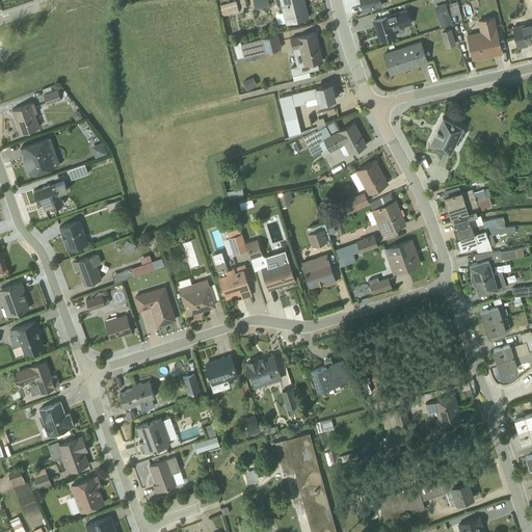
[(222,15),(239,10),(236,0),(219,4),(222,15)]
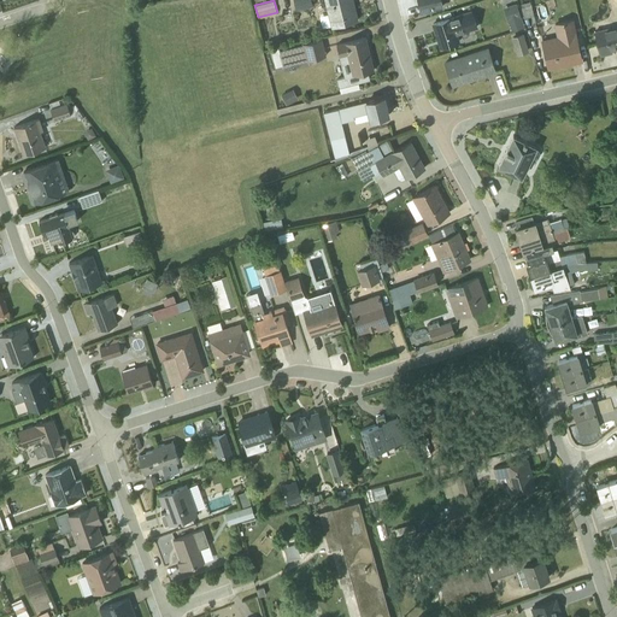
[(293,0),(297,10),(312,6),(311,0),(293,0)]
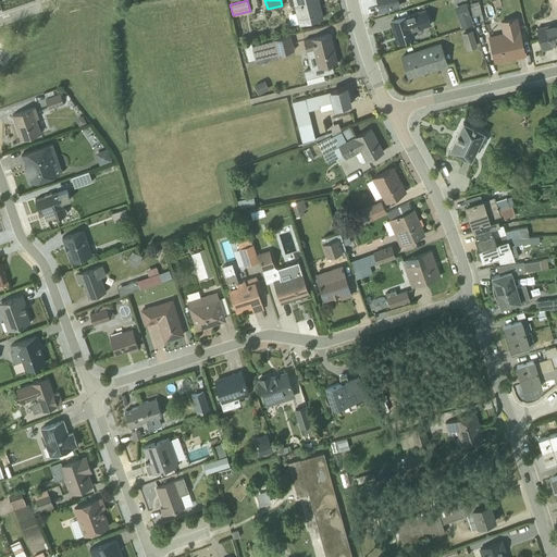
[(322,17),(317,0),(293,0),(299,23),(322,17)]
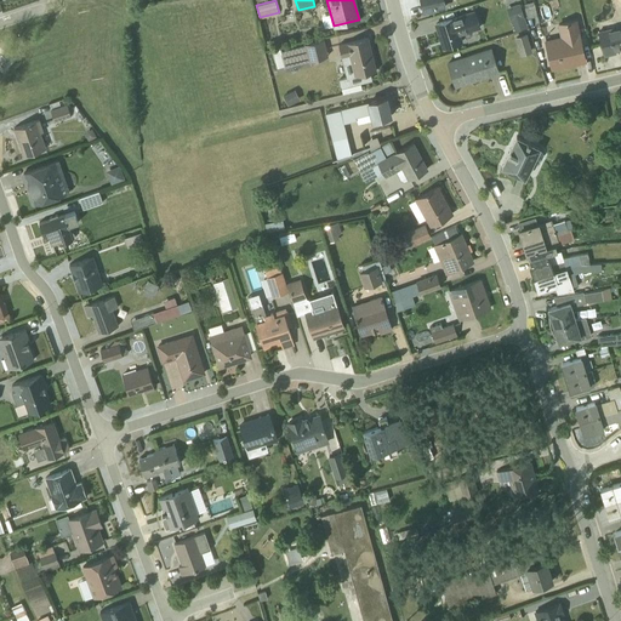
[(421,0),(425,11),(445,6),(444,0),(421,0)]
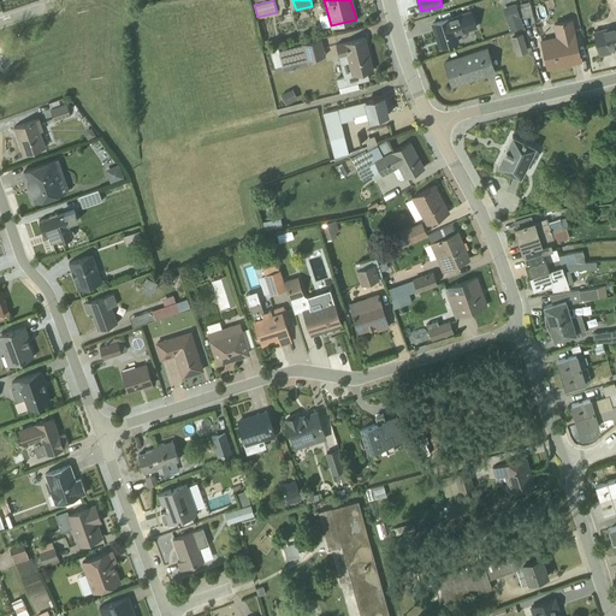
[(533,15),(529,1),(519,4),(523,17),(533,15)]
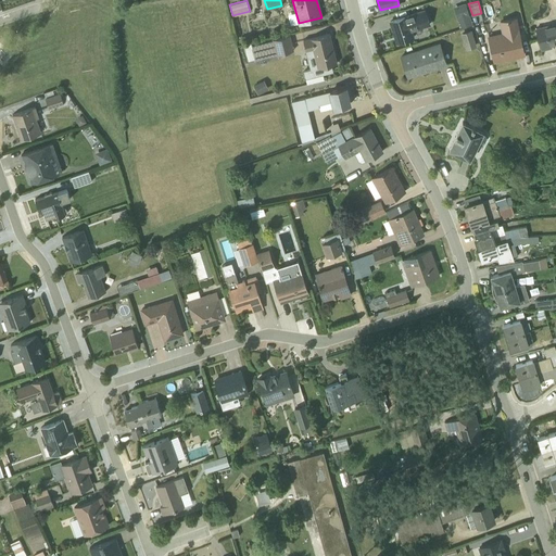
[(471,24),(465,2),(453,7),(459,28),(471,24)]
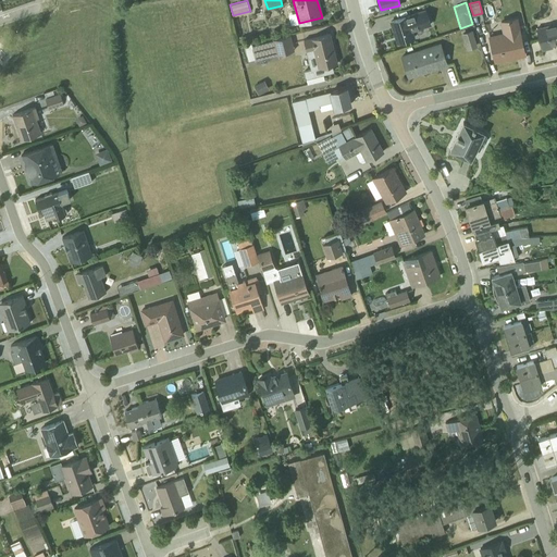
[(396,31),(399,41),(415,37),(412,31),(431,24),(425,10),(391,21),(394,31),(396,31)]
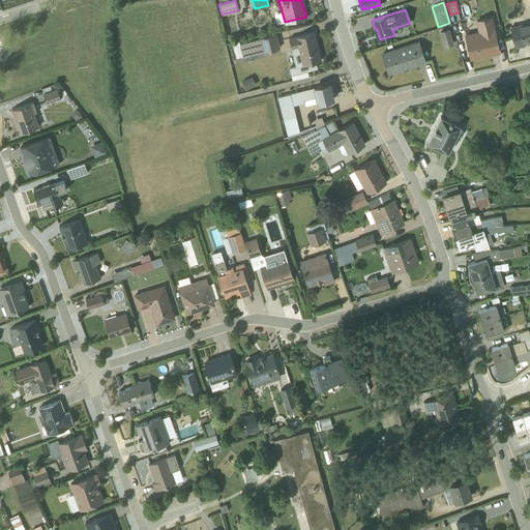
[(498,51),(491,16),(475,19),(477,30),(465,32),(470,57),(498,51)]
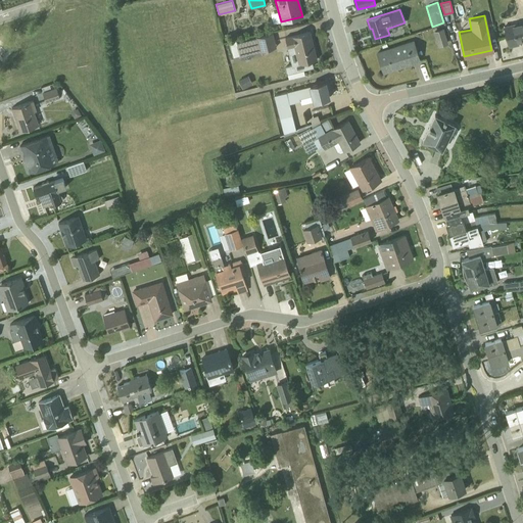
[(517,41),(522,39),(522,17),(522,18),(522,20),(504,26),(509,47),(518,45),(517,41)]
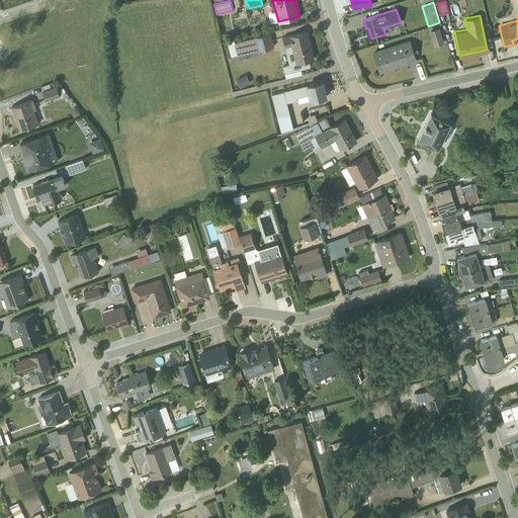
[(429,31),(434,46),(444,42),(439,27),(429,31)]
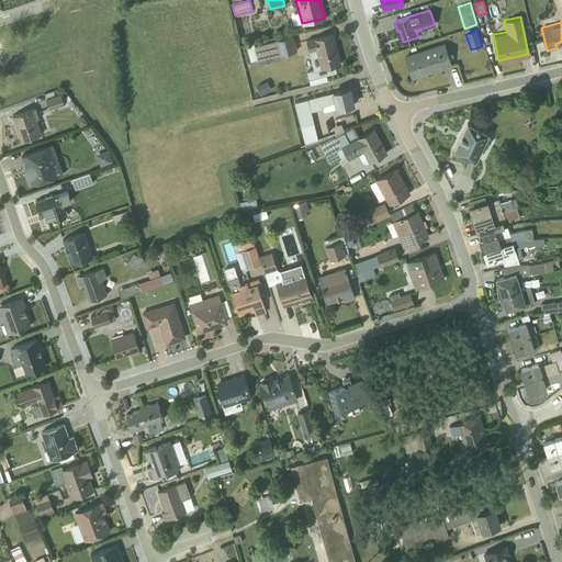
[(332,34),(306,40),(313,68),(305,69),(307,78),(336,71),(334,65),(339,63),(332,34)]
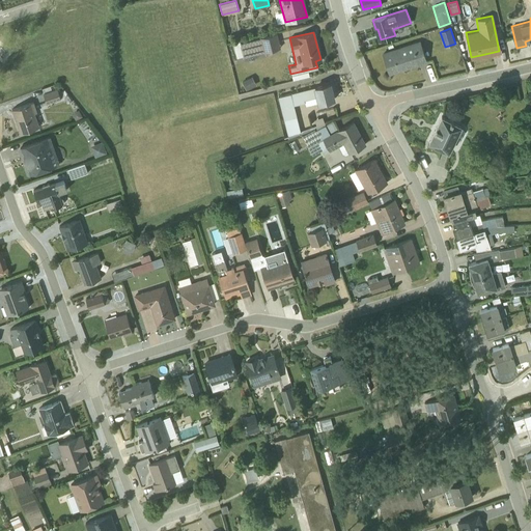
[(276,34),(240,43),(243,55),(279,47),(276,34)]
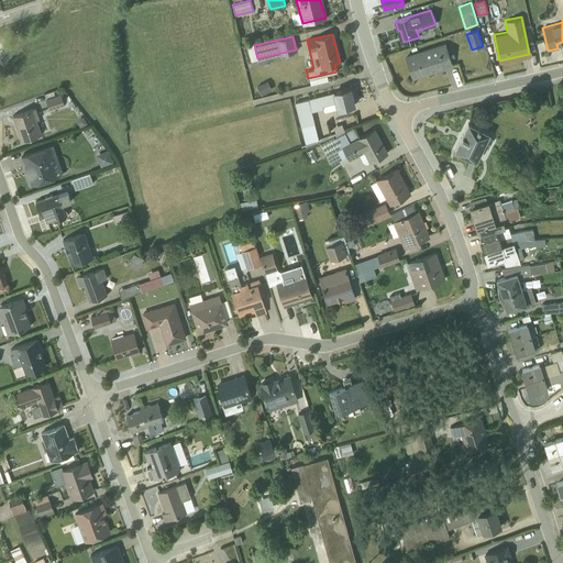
[(406,56),(412,77),(414,76),(428,72),(428,73),(451,65),(444,43),(406,56)]
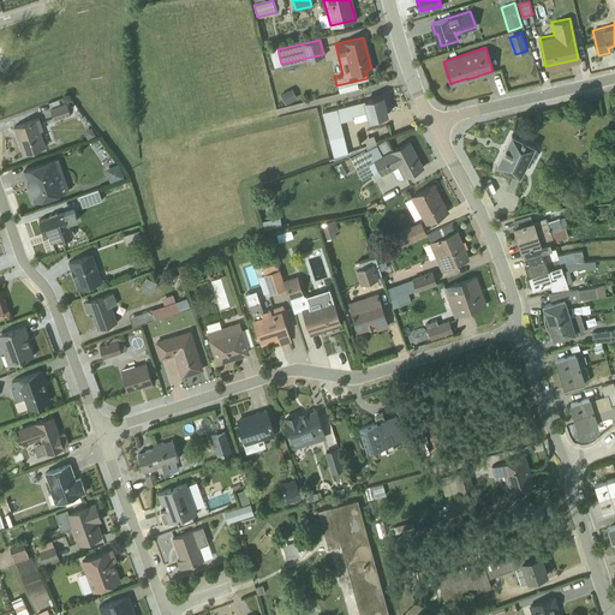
[(382,96),(322,112),(334,156),(348,153),(340,121),(353,118),(354,123),(387,114),(382,96)]
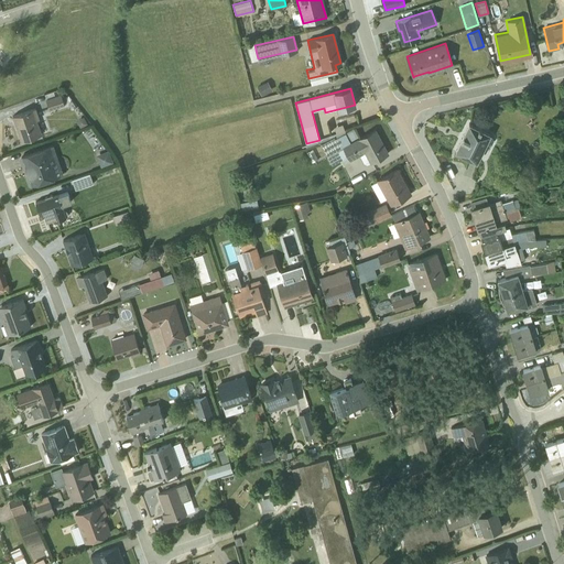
[(44,94),(50,109),(64,104),(64,102),(68,101),(71,109),(76,107),(69,99),(71,98),(68,95),(62,97),(61,94),(55,96),(53,90),(44,94)]
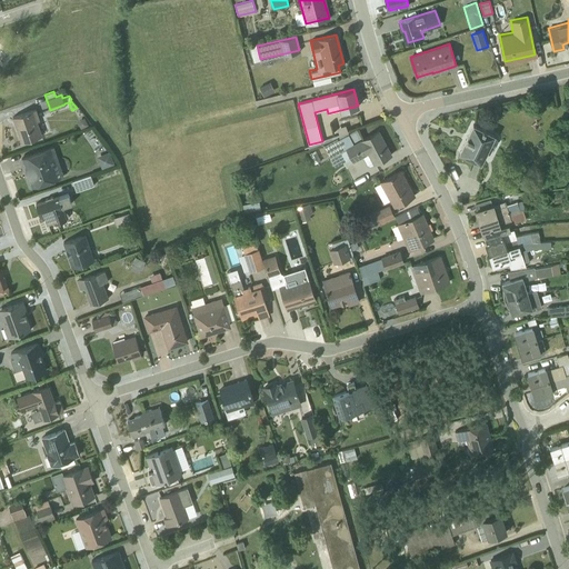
[(36,108),(12,117),(21,142),(42,135),(37,121),(40,120),(36,108)]
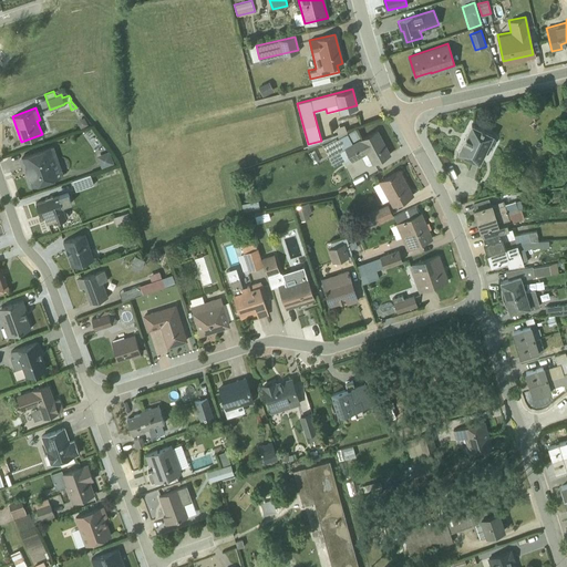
[(337,125),(339,132),(347,130),(346,123),(337,125)]
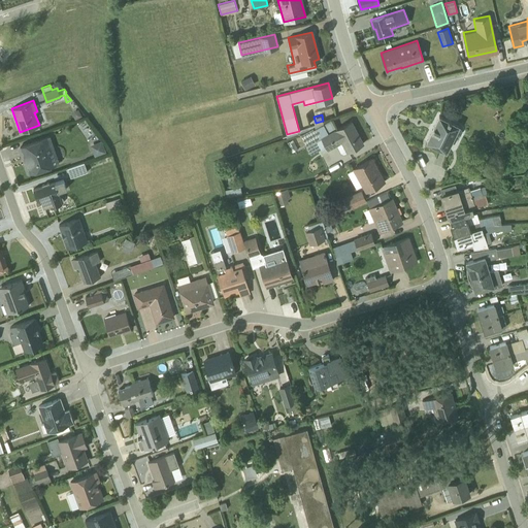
[(463,126),(438,114),(426,139),(446,150),(453,135),(458,137),(463,126)]
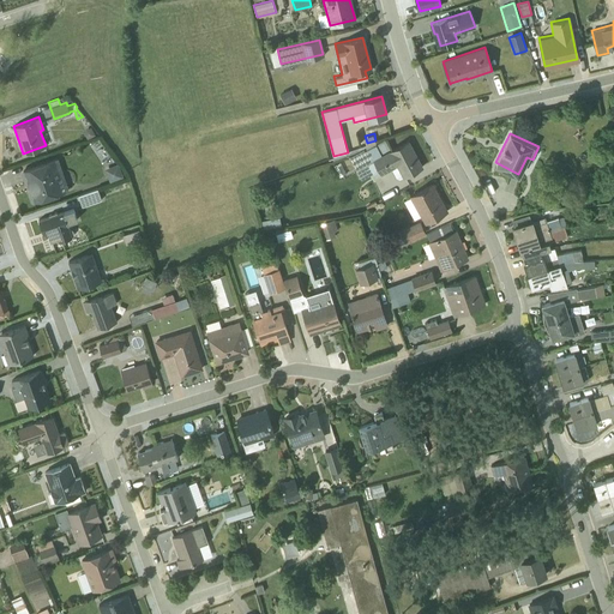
[(415,156),(408,142),(381,156),(380,154),(390,149),(385,140),(365,151),(363,149),(349,156),(361,179),(369,174),(371,176),(380,172),(381,174),(391,169),(397,180),(419,168),(414,157),(415,156)]
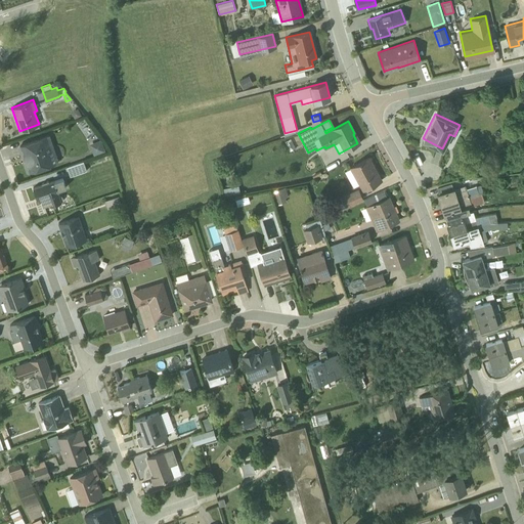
[(58,162),(50,136),(19,146),(28,172),(58,162)]
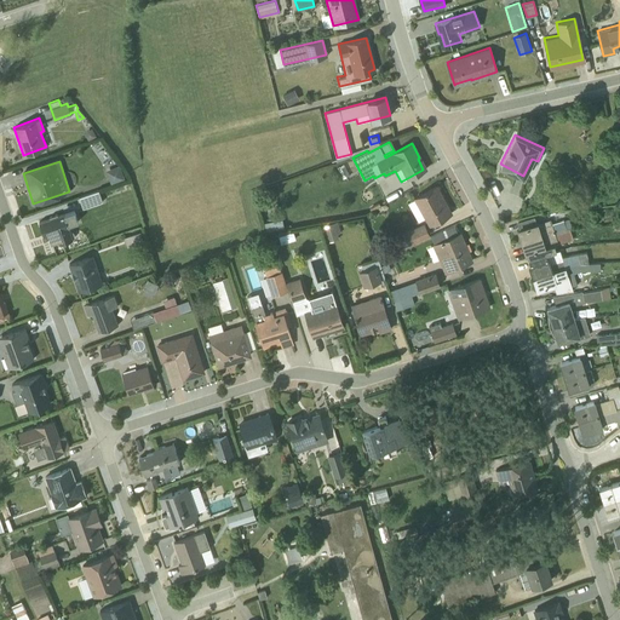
[(120,166),(105,171),(110,183),(124,178),(120,166)]
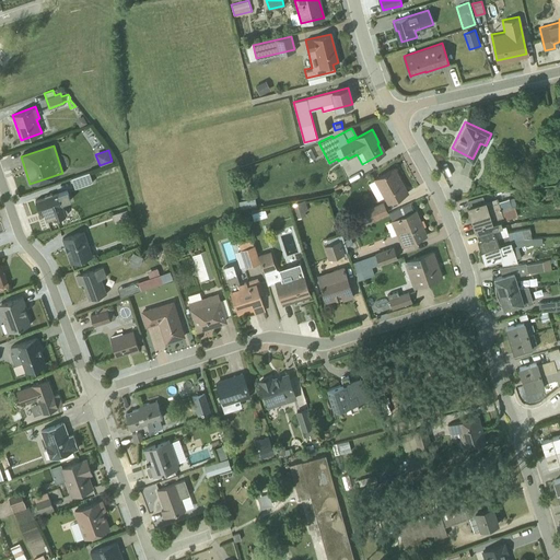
[(387,203),(405,194),(400,186),(403,185),(394,168),(368,182),(377,199),(383,196),(387,203)]
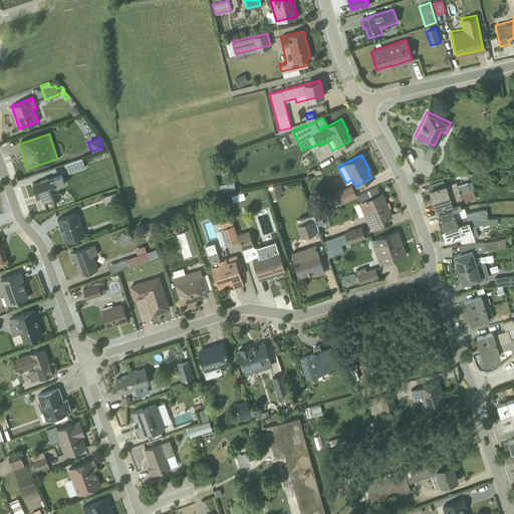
[(81,157),(66,163),(69,172),(85,167),(81,157)]
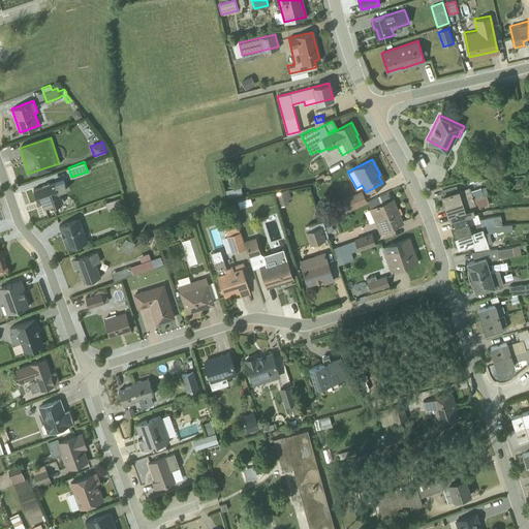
[(63,179),(32,189),(36,201),(40,199),(43,207),(50,205),(50,207),(62,203),(58,190),(66,188),(63,179)]
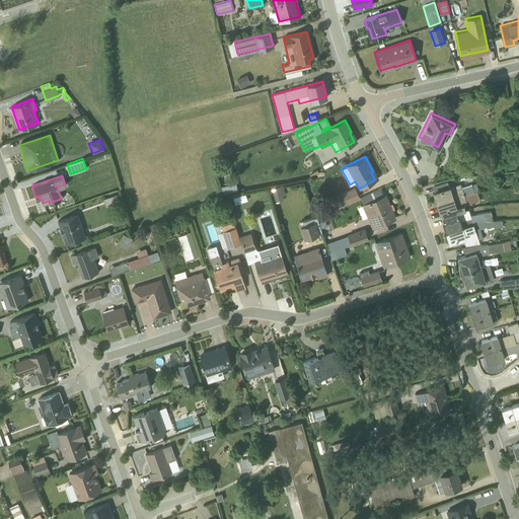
[(433,186),(437,200),(473,191),(471,183),(462,187),(461,183),(449,187),(447,181),(433,186)]
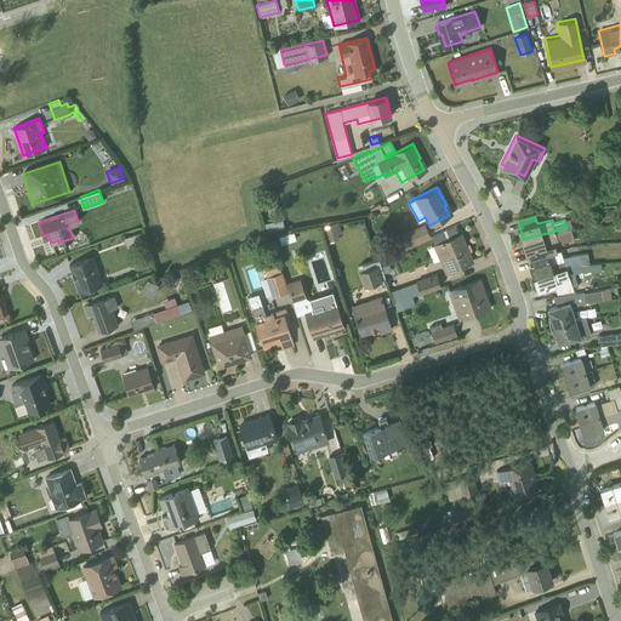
[(337,221),(324,224),(329,239),(342,235),(337,221)]
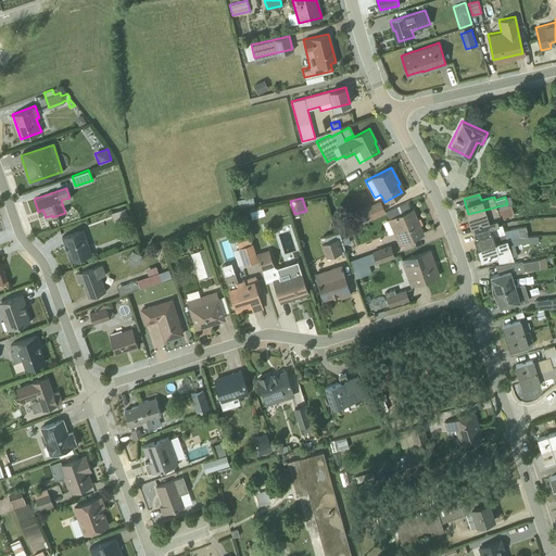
[(386,210),(380,200),(354,213),(356,217),(358,223),(386,210)]
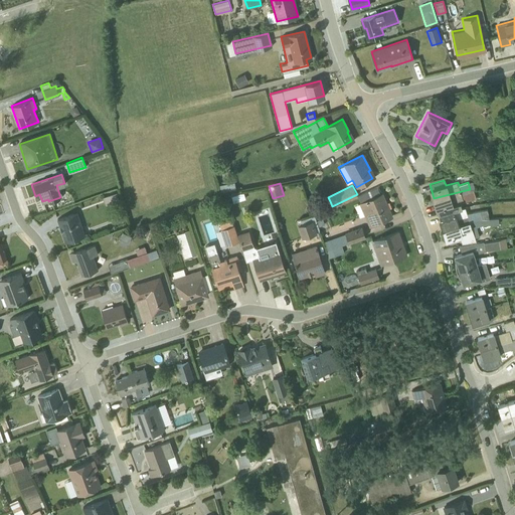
[(473,188),(470,189),(434,198),(439,214),(463,207),(461,202),(476,198),(473,188)]
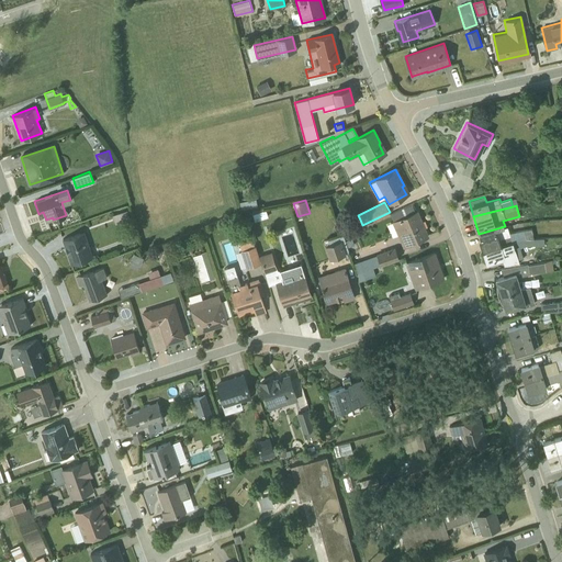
[(403,246),(428,235),(416,210),(413,212),(411,206),(403,210),(406,215),(392,221),(403,246)]
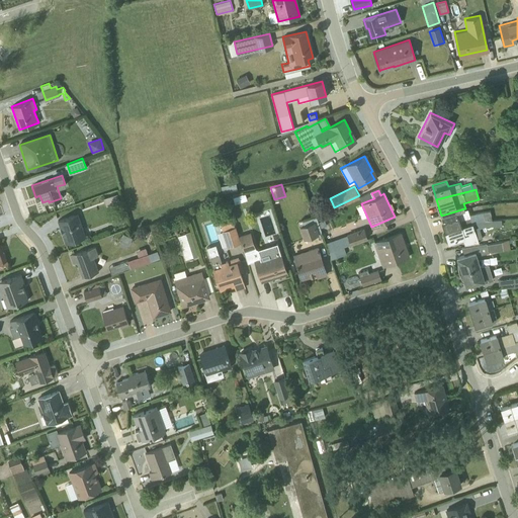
[(233,194),(235,201),(247,198),(246,191),(233,194)]
